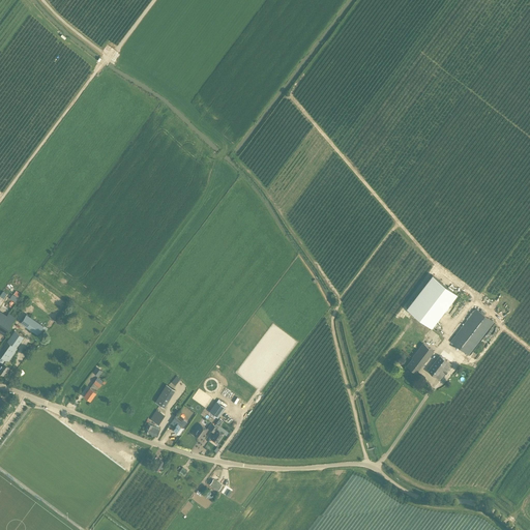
[(432,274),(407,307),(432,327),(457,294),(432,274)]
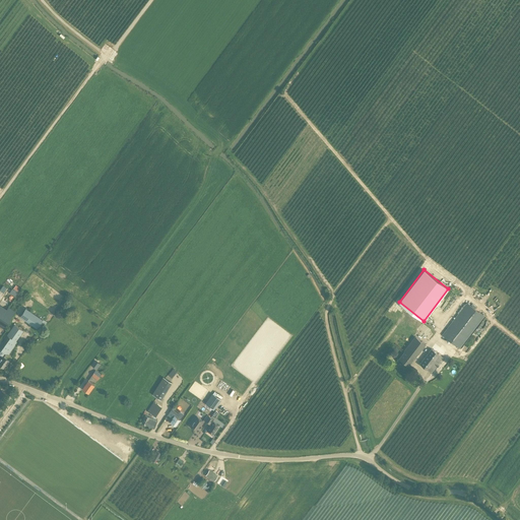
[(459,348),(483,316),(467,303),(442,334),(459,348)]
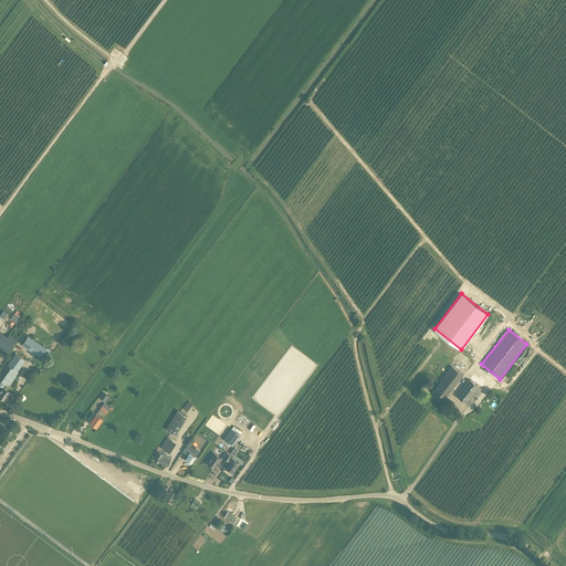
[(0,355),(3,357),(16,339),(9,335),(8,337),(0,333),(0,355)]
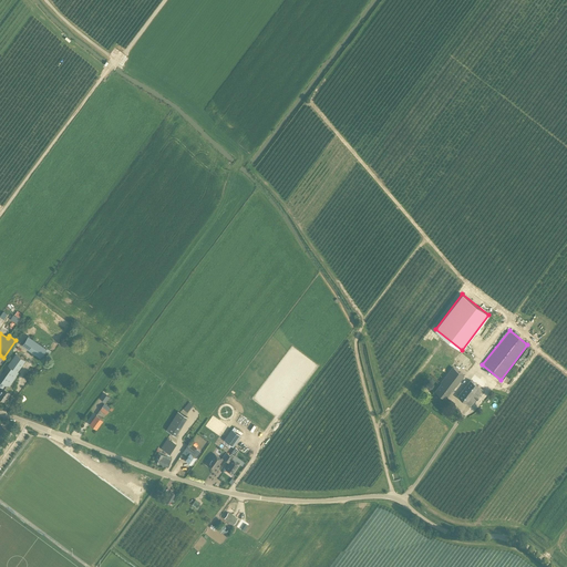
[(21,346),(40,358),(41,357),(45,359),(51,351),(28,336),(21,346)]
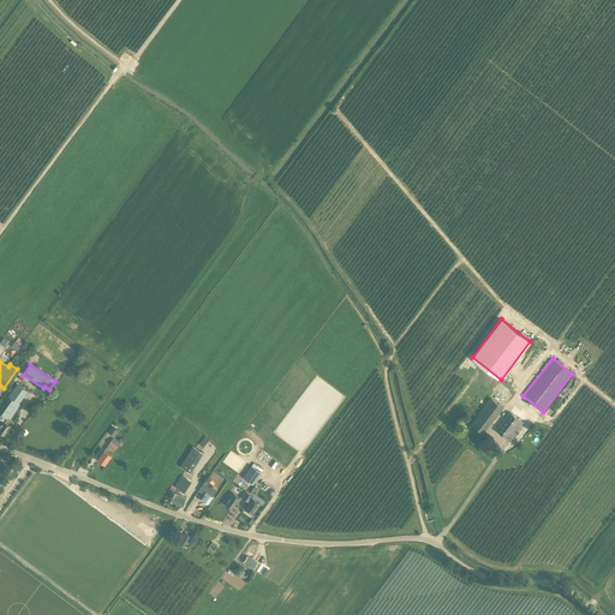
[(13,423),(10,419),(21,405),(19,404),(28,392),(17,384),(0,407),(0,418),(3,421),(0,423),(0,424),(1,425),(0,425),(0,431),(5,435),(11,427),(13,423)]
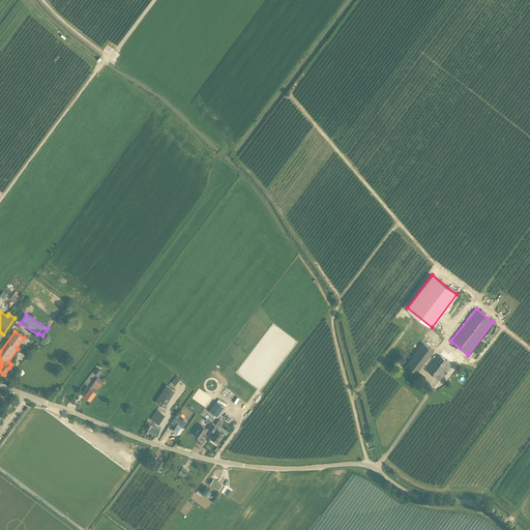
[(422,365),(433,351),(422,343),(411,357),(412,358),(406,365),(416,373),(421,365),(422,365)]
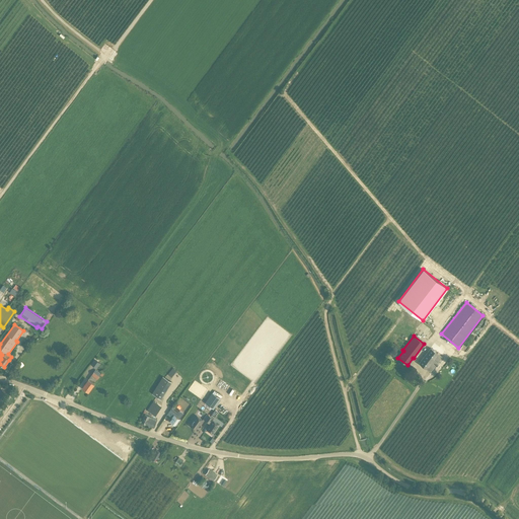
[(431,371),(442,357),(430,348),(419,363),(431,371)]
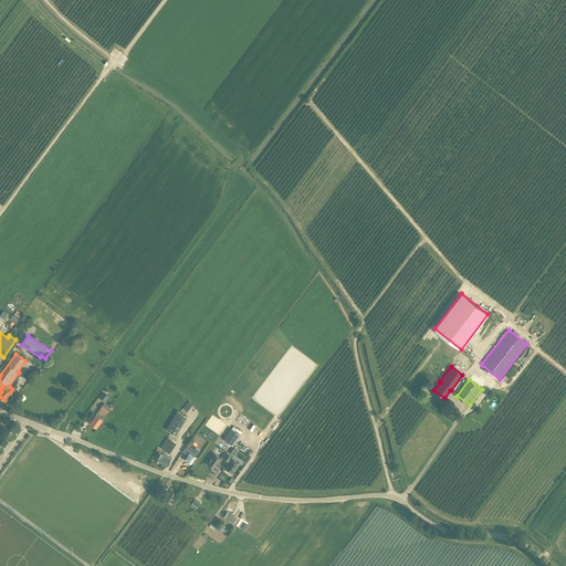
[(105,402),(109,396),(102,391),(98,397),(105,402)]
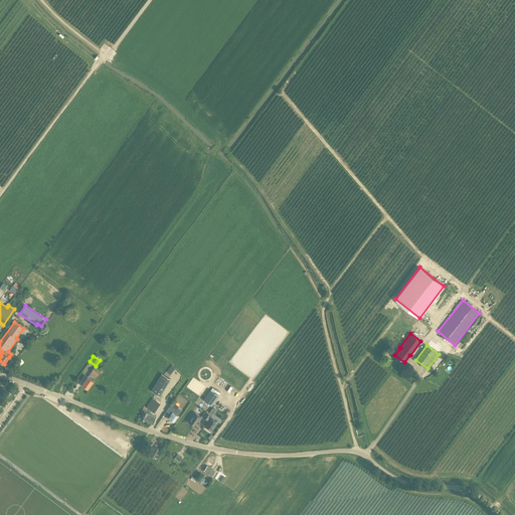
[(172,365),(166,371),(170,374),(175,368),(172,365)]
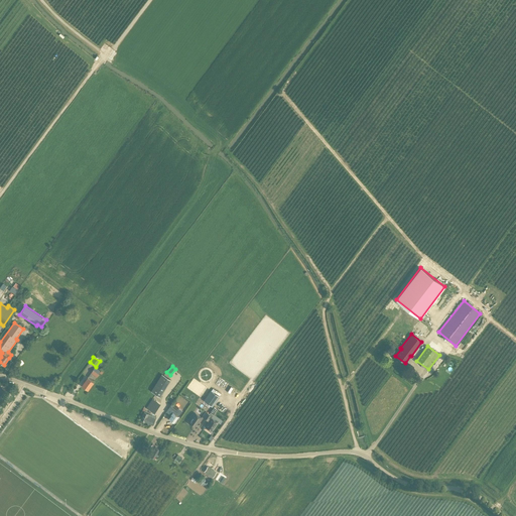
[(102,374),(103,372),(101,371),(101,372),(95,368),(82,386),(88,390),(100,373),(102,374)]
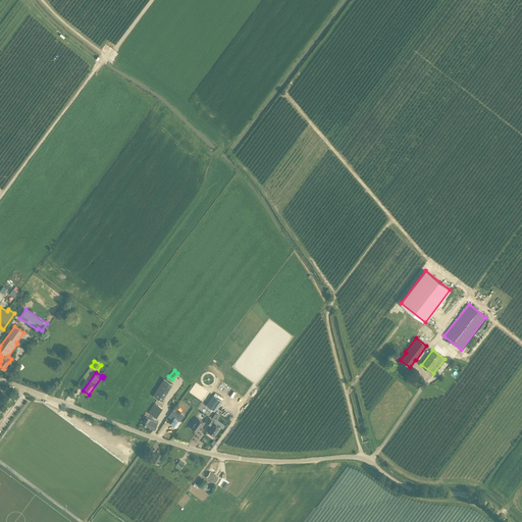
[(166,392),(158,386),(153,396),(161,401),(166,392)]
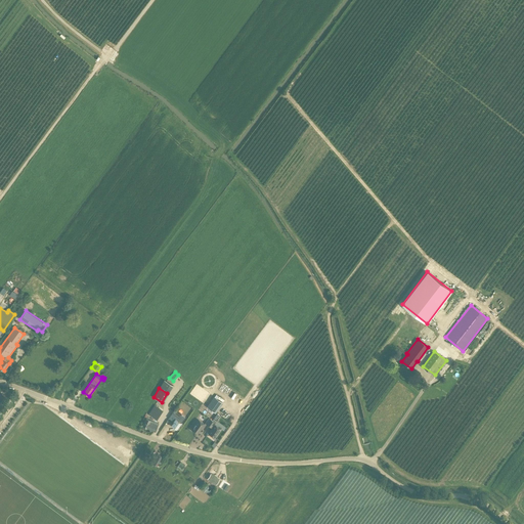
[(222,402),(214,396),(207,406),(215,412),(222,402)]
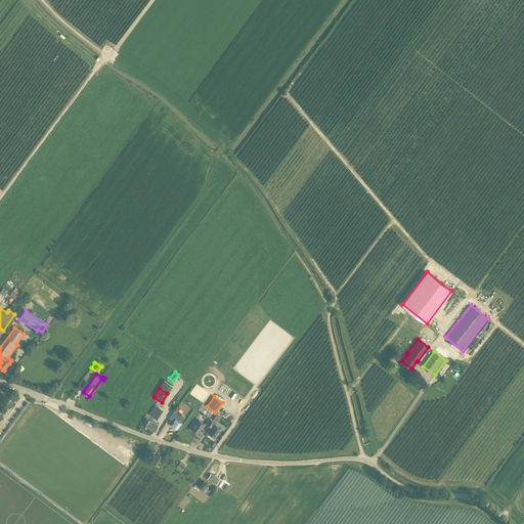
[(157,420),(161,413),(156,410),(159,407),(155,404),(148,413),(153,417),(157,420)]
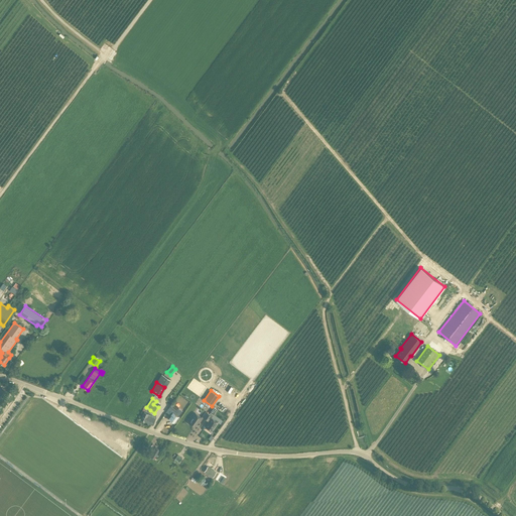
[(172,403),(169,407),(166,411),(171,415),(168,419),(173,422),(178,416),(181,410),(178,408),(178,407),(172,403)]
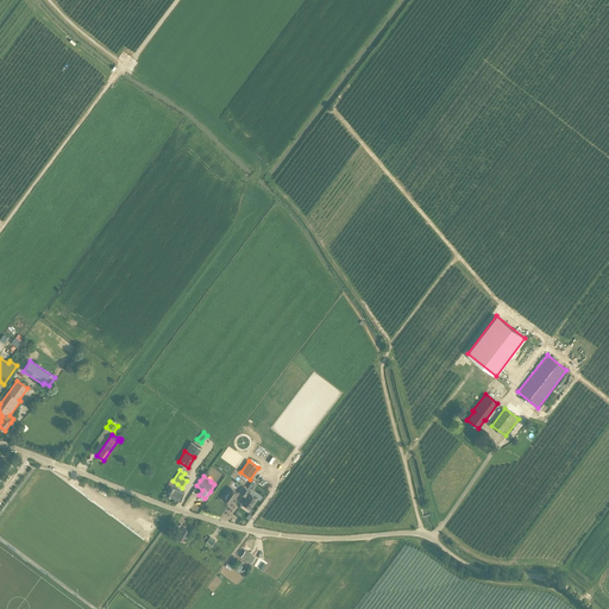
[(180,501),(184,493),(170,485),(165,495),(170,496),(180,501)]
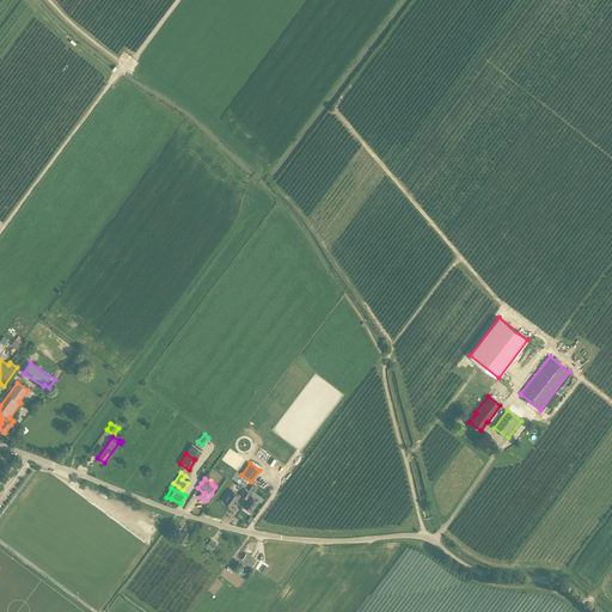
[(252,494),(244,488),(240,494),(248,500),(243,506),(251,510),(258,501),(250,496),(252,494)]
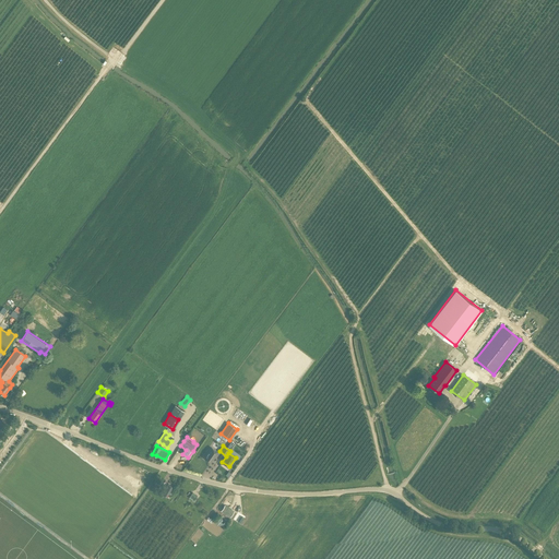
[(204,458),(211,463),(218,452),(211,448),(204,458)]
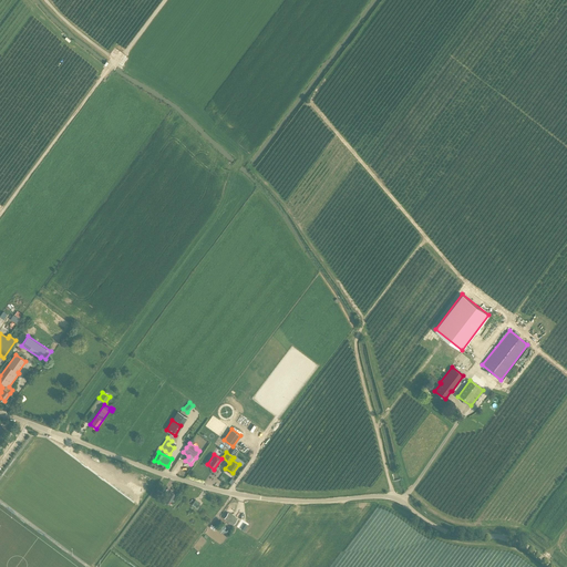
[(164,501),(171,505),(177,495),(171,491),(164,501)]
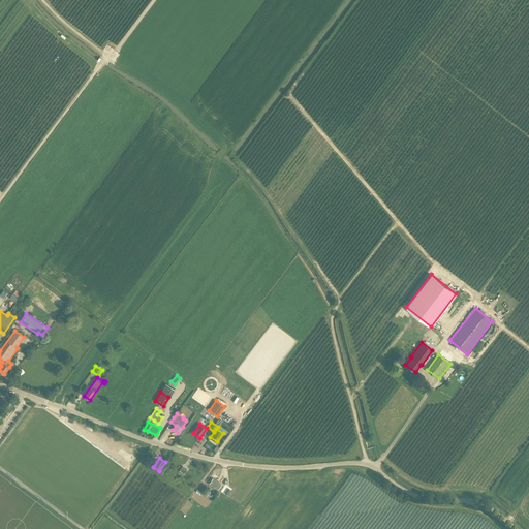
[(221,485),(212,478),(210,484),(218,489),(221,485)]
